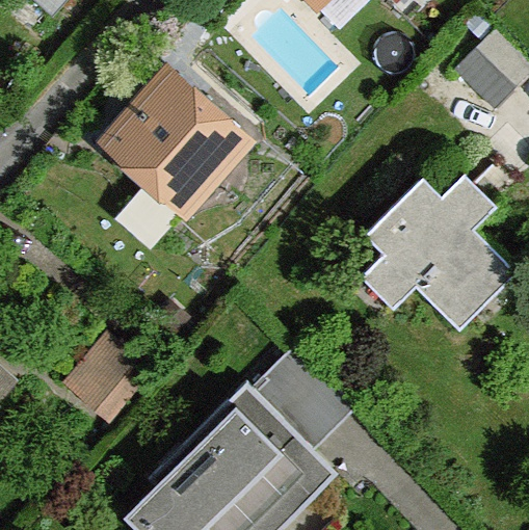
[(34,0),(52,16),(64,0),(34,0)]
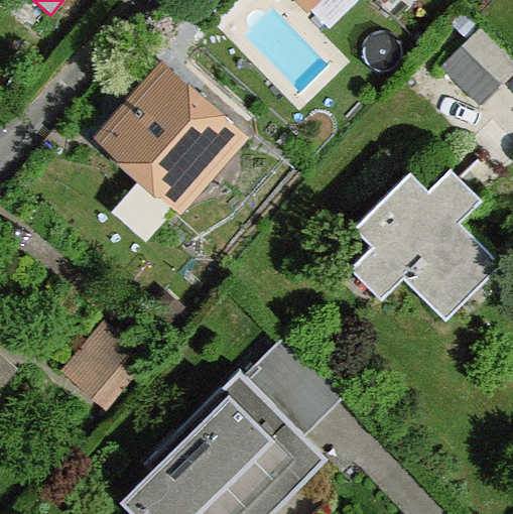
[(512,73),(512,59),(482,28),(461,49),(499,88),(512,73)]
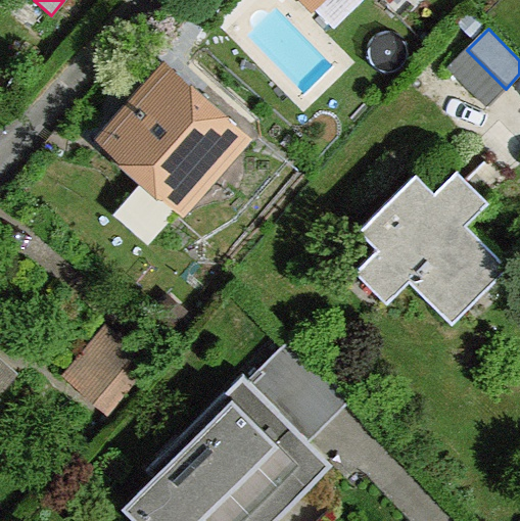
[(506,89),(467,50),(447,69),(485,108),(506,89)]
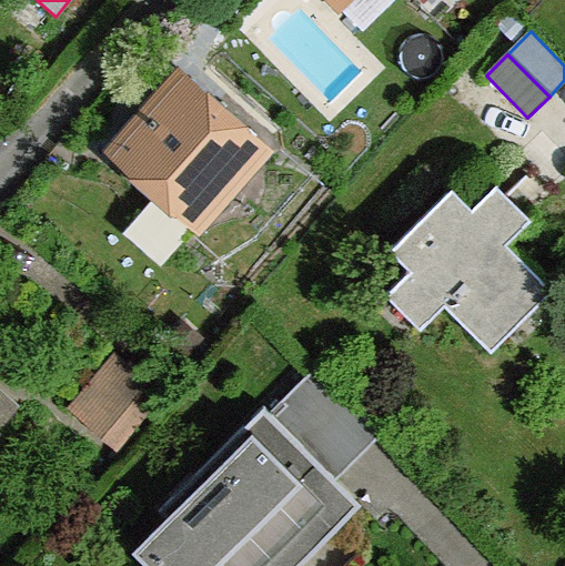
[(181,83),(122,150),(195,215),(254,152),(181,83)]
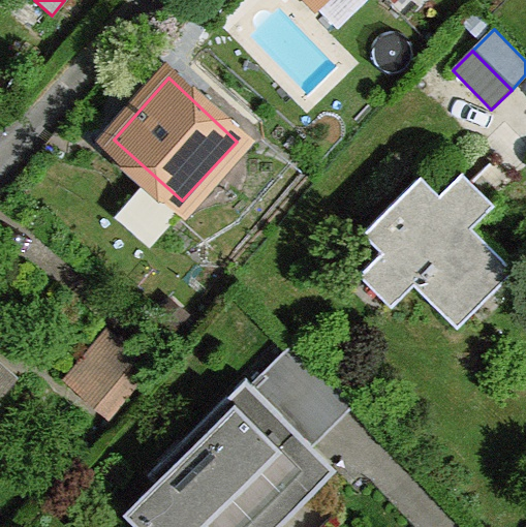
[(421,177),(363,233),(380,251),(367,267),(398,298),(413,284),(447,316),(503,259),(470,226),(488,210),(455,179),(439,194),(421,177)]
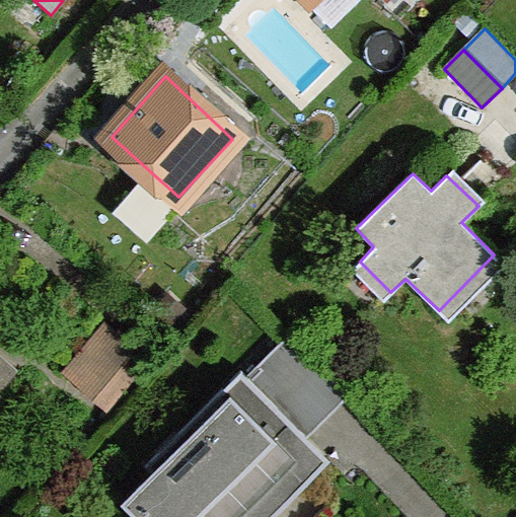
[(149,359),(107,325),(68,372),(111,405),(149,359)]
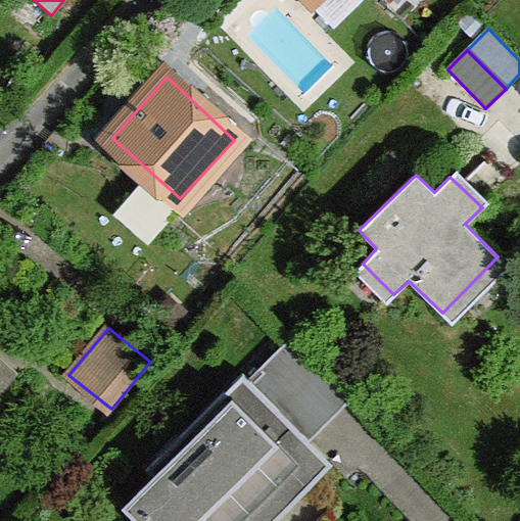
[(290,340),(248,380),(308,439),(310,442),(351,400),(290,340)]
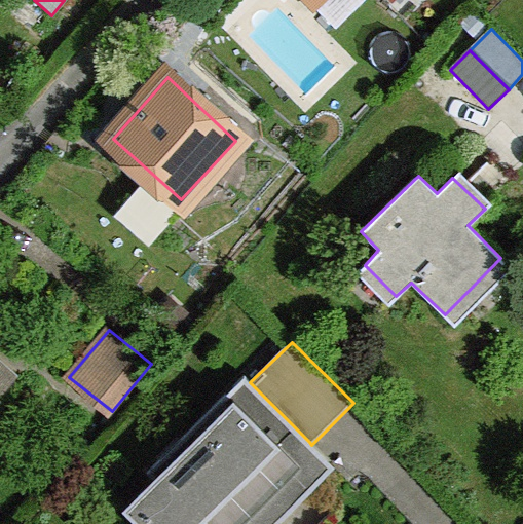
[(147,474),(153,480),(231,405),(276,450),(202,523),(276,523),(314,488),(288,462),(309,442),(250,382),(245,377),(147,474)]
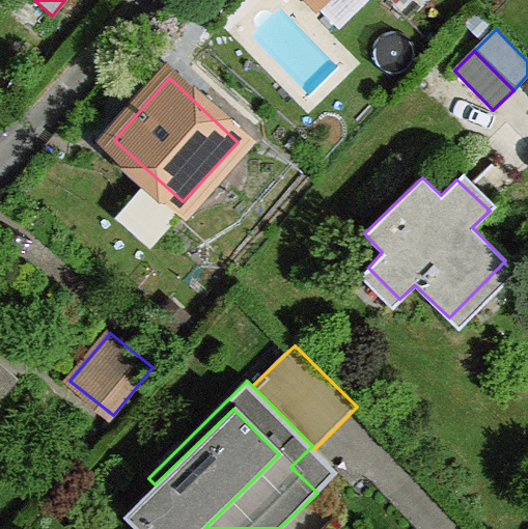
[(279,454),(233,409),(155,484),(123,514),(138,528),(204,528),(279,454)]
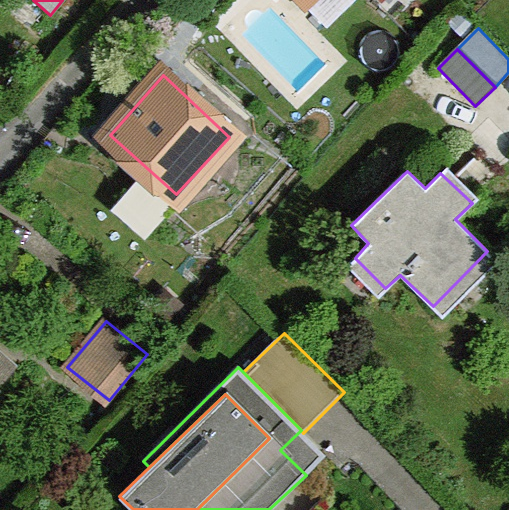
All buildings are outlined.
